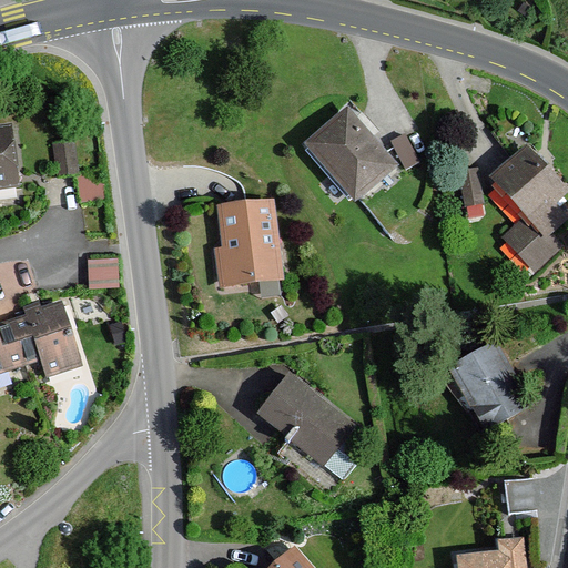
[(345,103),(301,143),(352,201),(397,162),(345,103)]
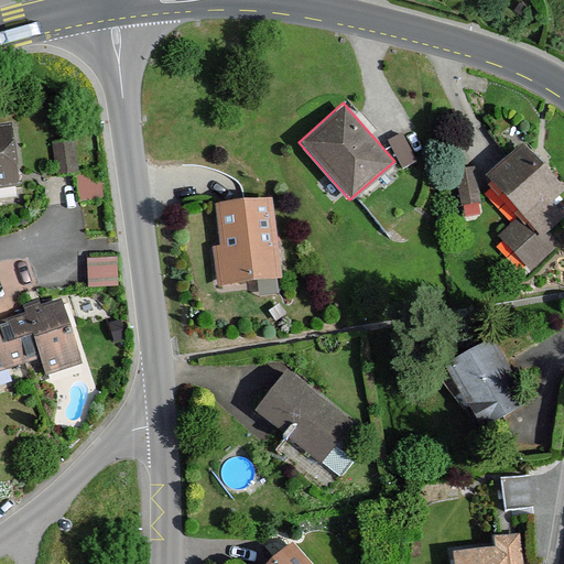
[(12,123),(0,125),(0,186),(20,184),(12,123)]
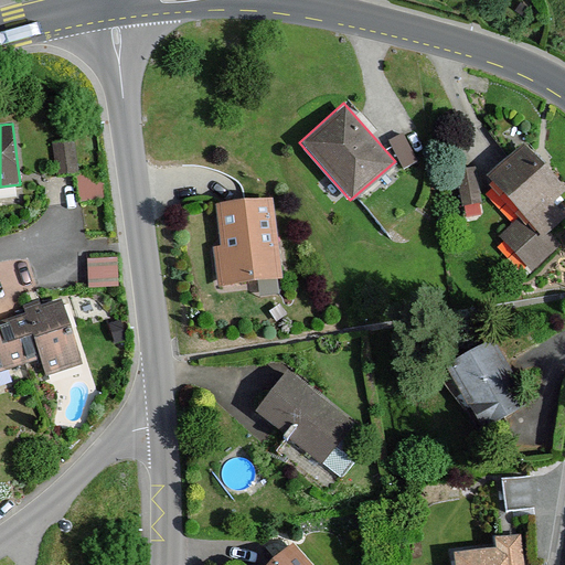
[(404,132),(388,141),(404,167),(419,157),(404,132)]
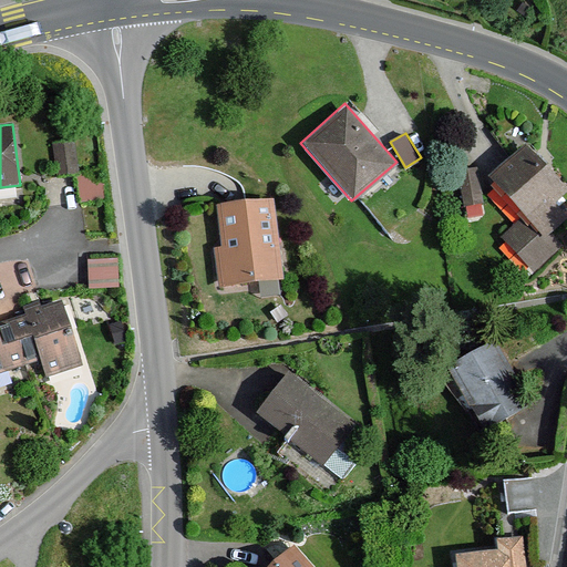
[(566,181),(526,140),(487,177),(531,222),(566,185),(566,181)]
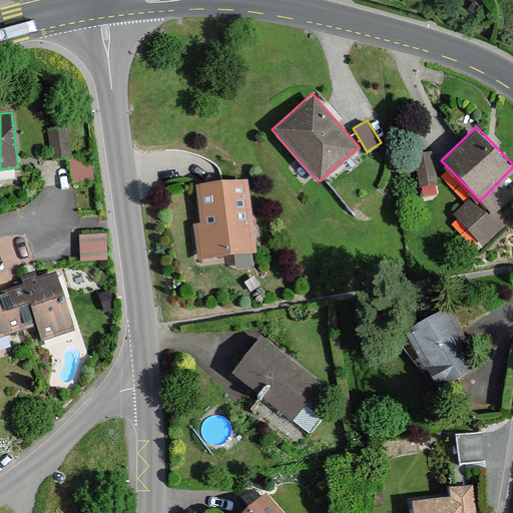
[(253,175),(194,185),(201,224),(191,225),(197,263),(267,251),(253,175)]
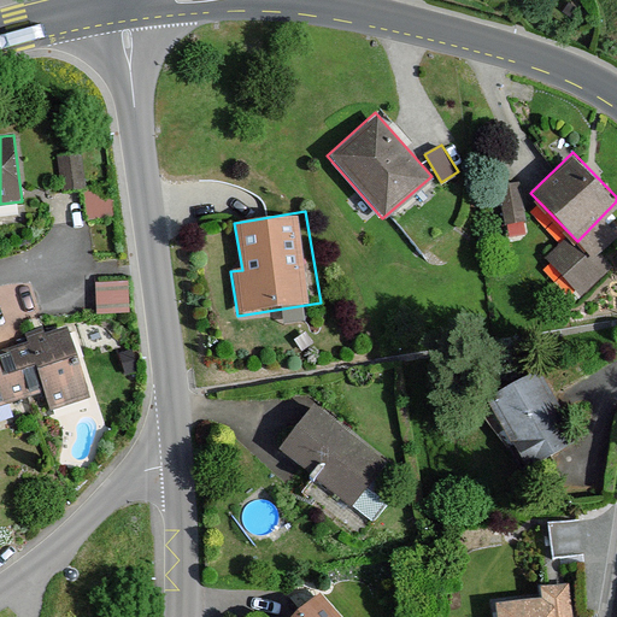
[(95,281),(97,313),(130,312),(129,280),(95,281)]
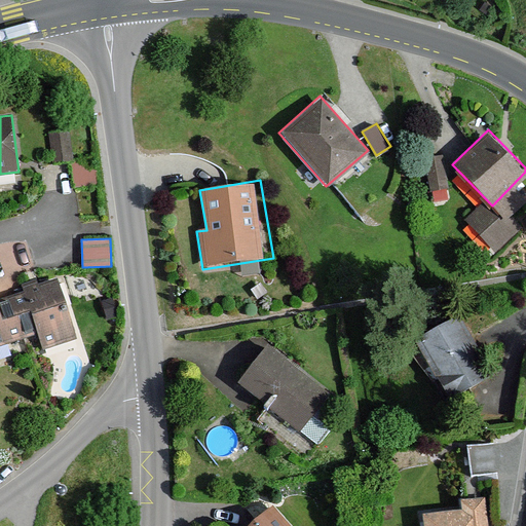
[(24,295),(9,299),(22,340),(38,334),(43,350),(77,340),(57,279),(38,285),(36,280),(22,286),(24,295)]
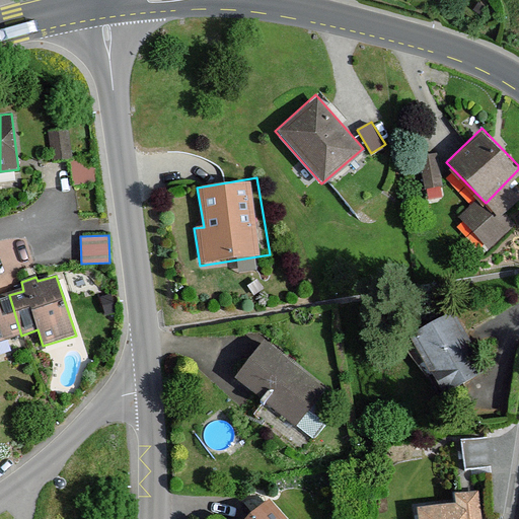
[(0,342),(21,336),(9,295),(0,297),(0,342)]
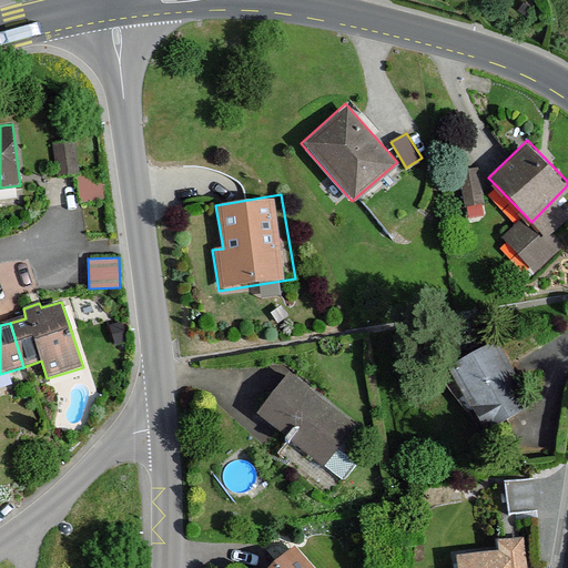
[(495,331),(439,362),(463,405),(485,393),(500,421),(534,402),(495,331)]
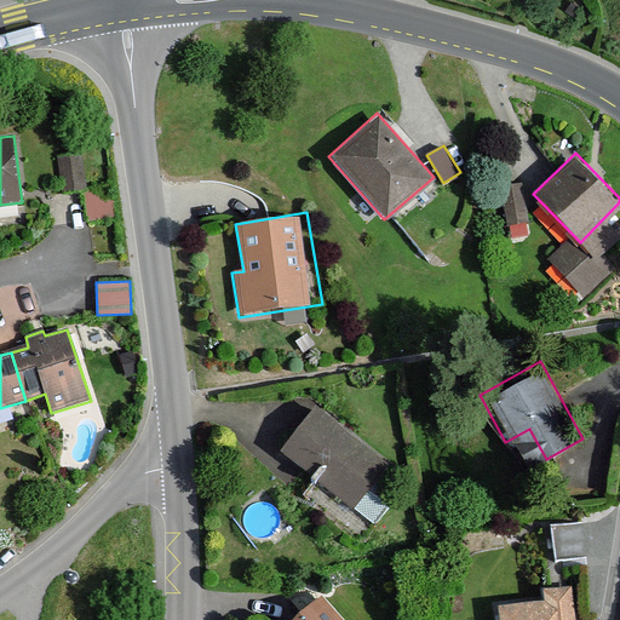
[(319,405),(282,455),(360,511),(397,460),(319,405)]
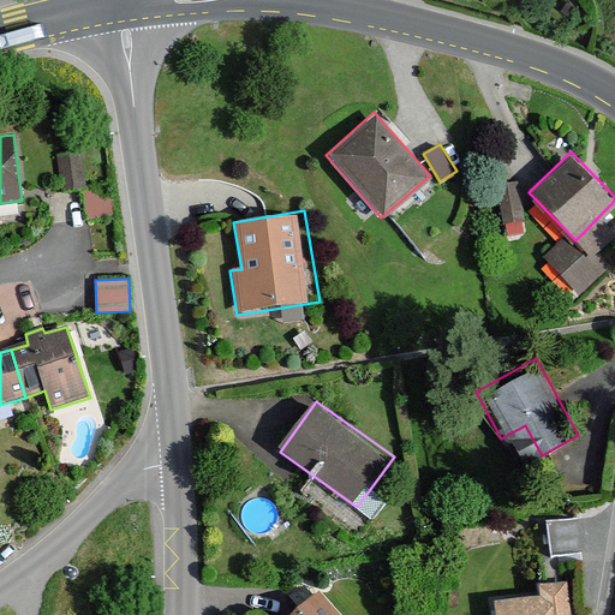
[(550,524),(554,555),(584,551),(580,520),(550,524)]
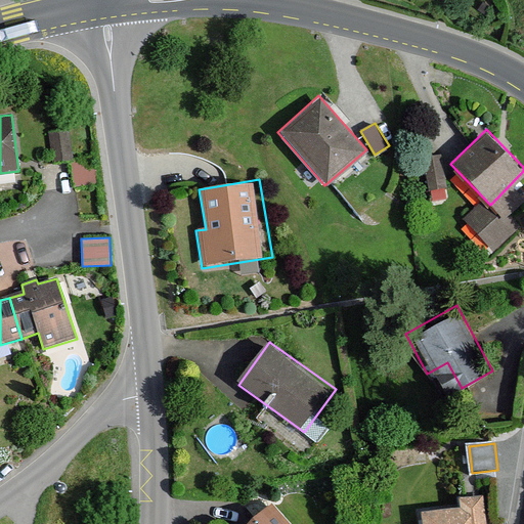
[(465,510),(425,512),(426,523),(494,523),(492,490),(463,492),(465,510)]
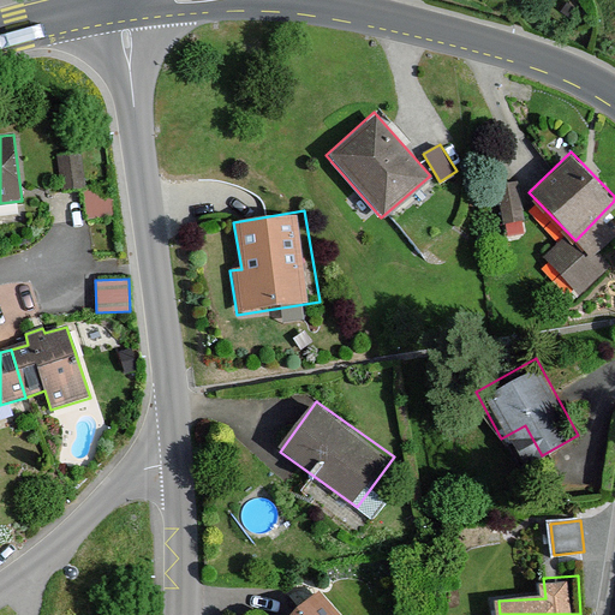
[(346,614),(324,589),(293,614),(346,614)]
